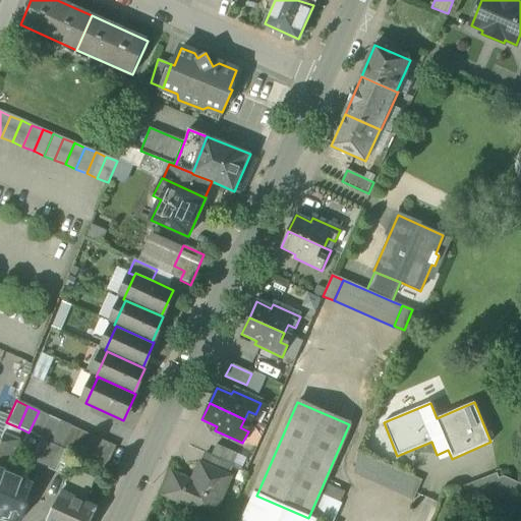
[(50,416),(39,411),(29,432),(40,438),(50,416)]
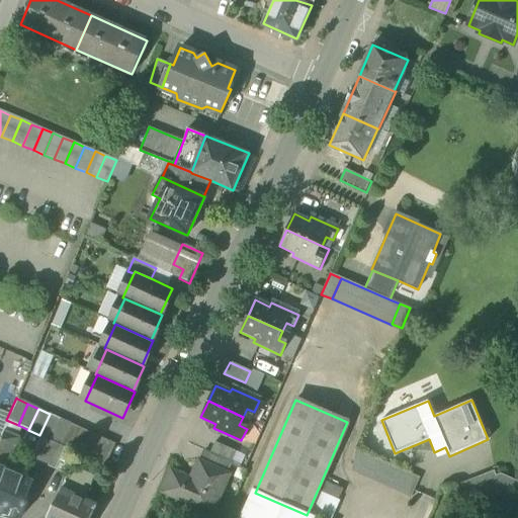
[(61,419),(50,414),(39,435),(41,436),(51,440),(61,419)]
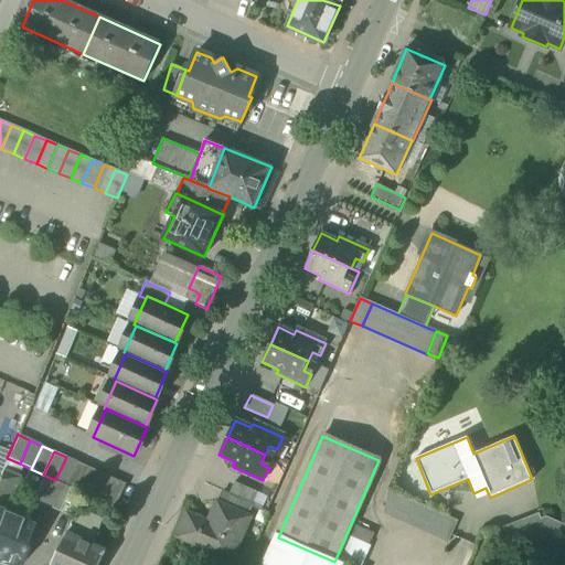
[(78,462),(66,457),(55,480),(67,486),(78,462)]
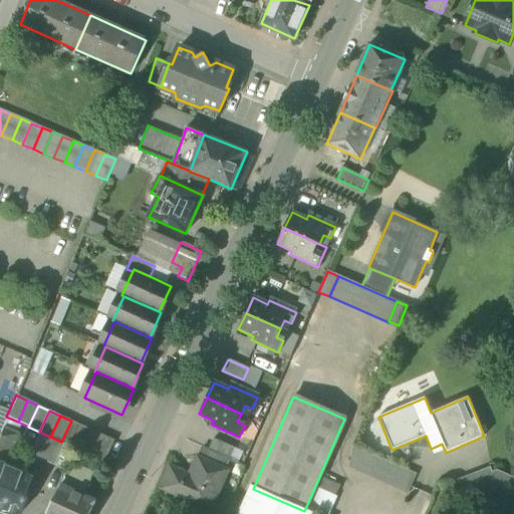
[(81,425),(71,421),(61,442),(64,444),(72,447),(81,425)]
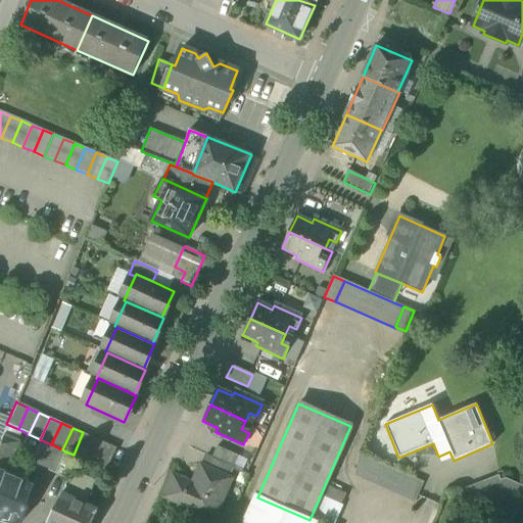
[(94,437),(83,432),(74,455),(84,460),(94,437)]
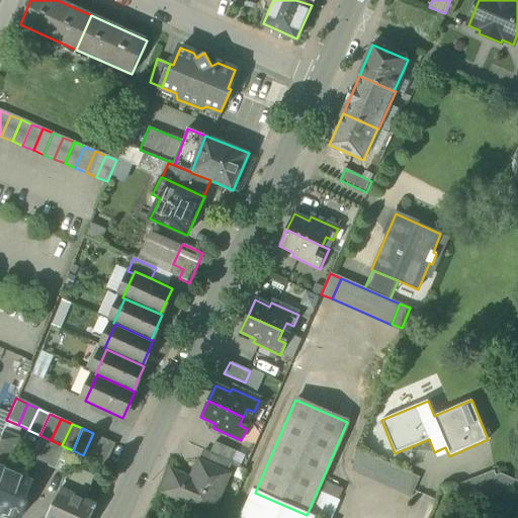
[(0,436),(0,466),(4,468),(16,439),(17,438),(2,432),(0,436)]
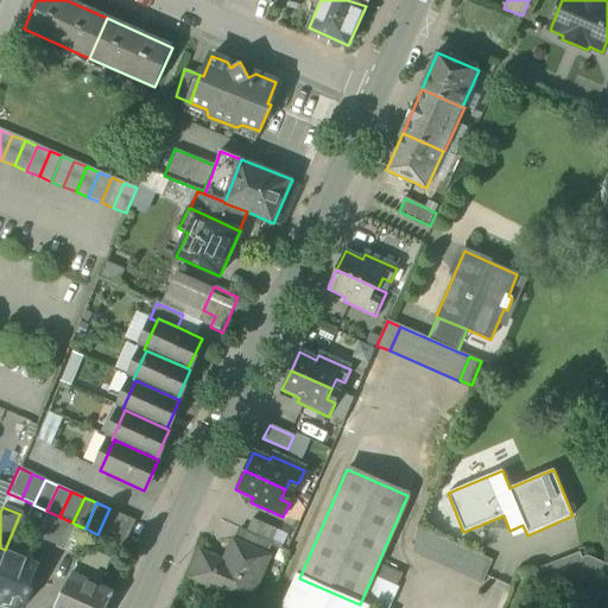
[(122,514),(109,508),(97,534),(111,540),(122,514)]
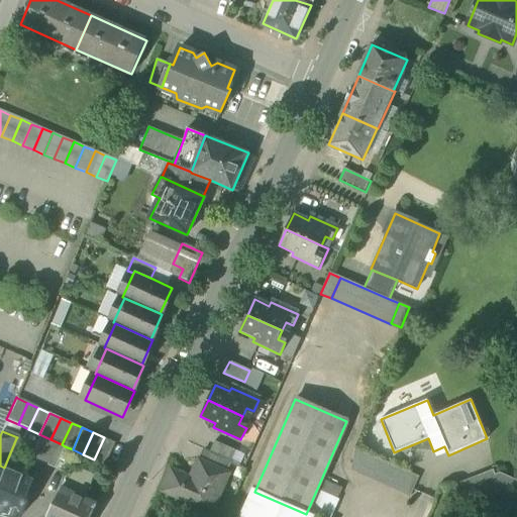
[(57,464),(65,446),(62,444),(50,439),(41,435),(31,457),(56,469),(57,464)]
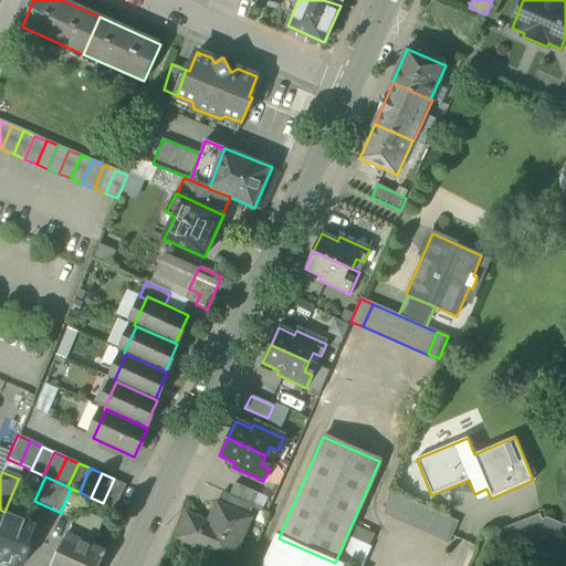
[(126,484),(114,479),(103,503),(115,509),(126,484)]
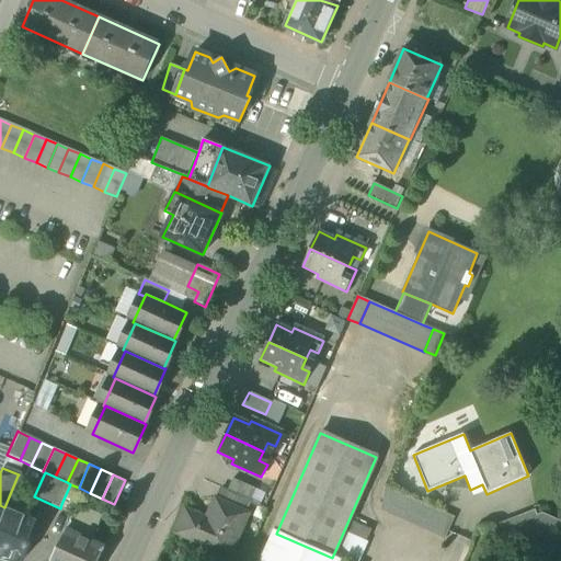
[(233,477),(227,491),(249,501),(255,487),(233,477)]
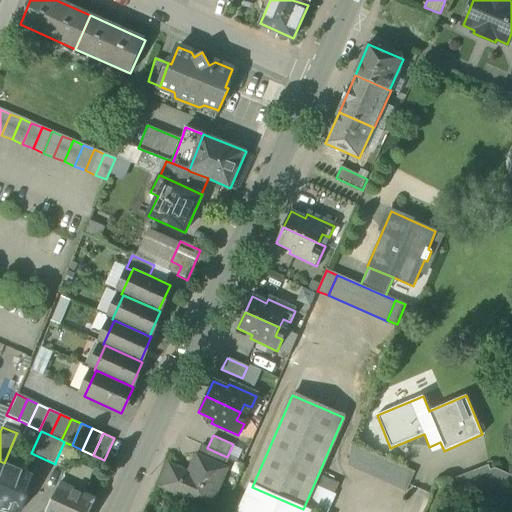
[(222,468),(227,457),(207,448),(202,445),(197,456),(222,468)]
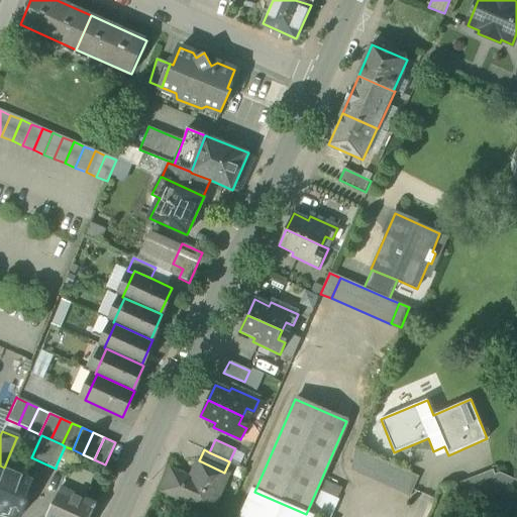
[(350,471),(410,497),(418,477),(359,450),(350,471)]
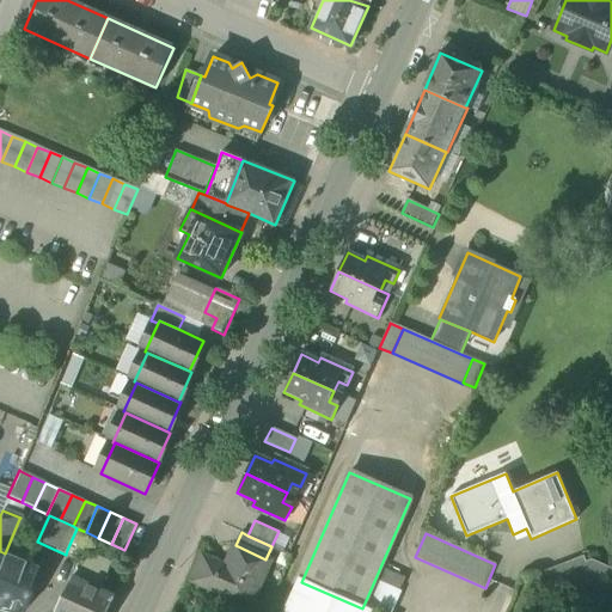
[(191,582),(240,604),(246,592),(256,595),(271,562),(265,560),(236,545),(226,565),(203,556),(191,582)]
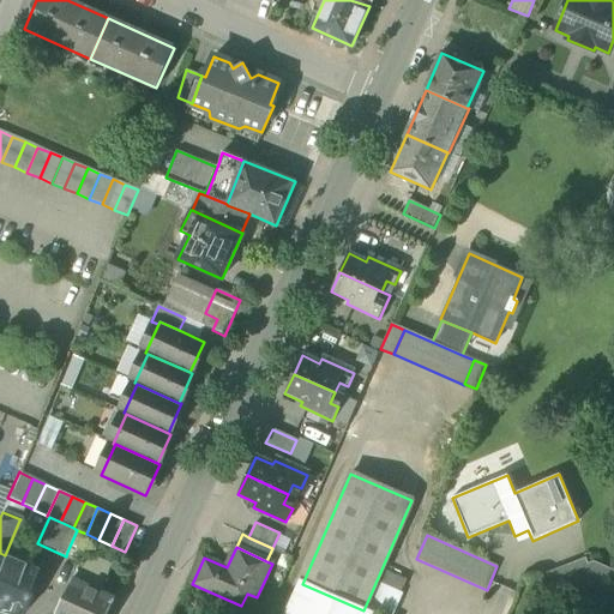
[(20,613),(40,570),(5,555),(0,553),(0,613),(2,613),(20,613)]
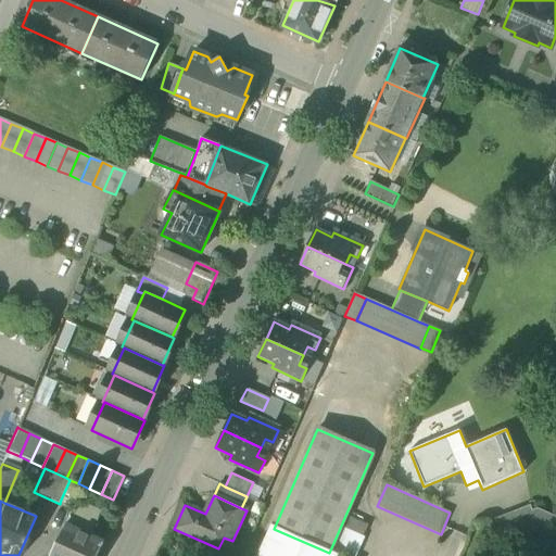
[(74,505),(65,525),(90,536),(100,517),(74,505)]
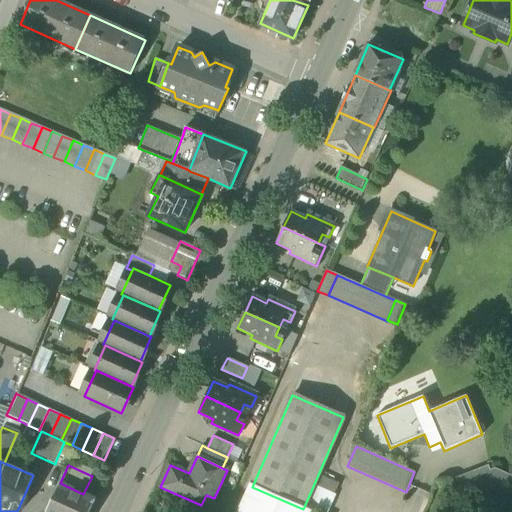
[(452,486),(503,506),(511,485),(511,476),(495,469),(490,470),(488,465),(455,478),(452,486)]
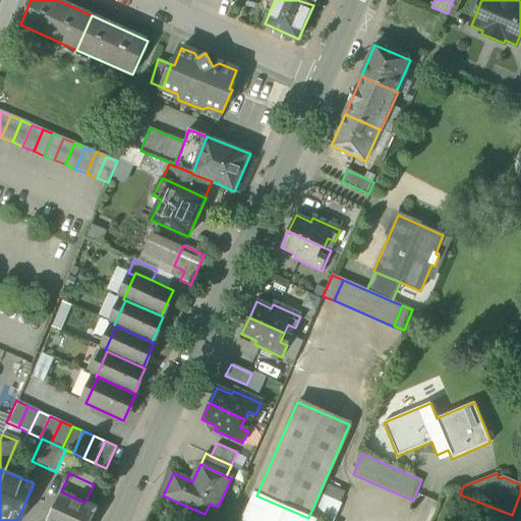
[(431,485),(421,480),(413,501),(422,505),(430,485),(431,485)]
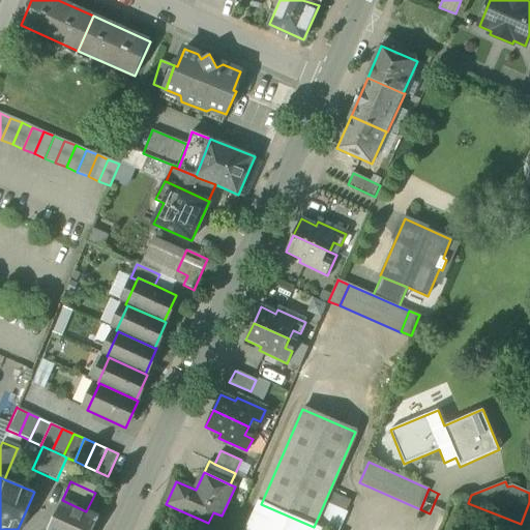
[(320,529),(334,529),(347,502),(328,494),(314,527),(321,529),(320,529)]
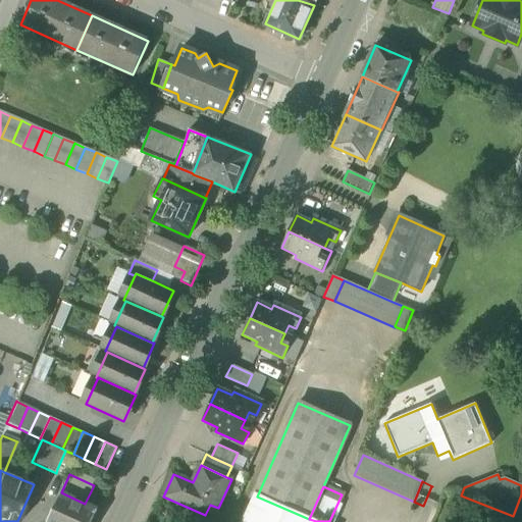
[(91,521),(98,510),(85,504),(61,492),(47,521),(91,521)]
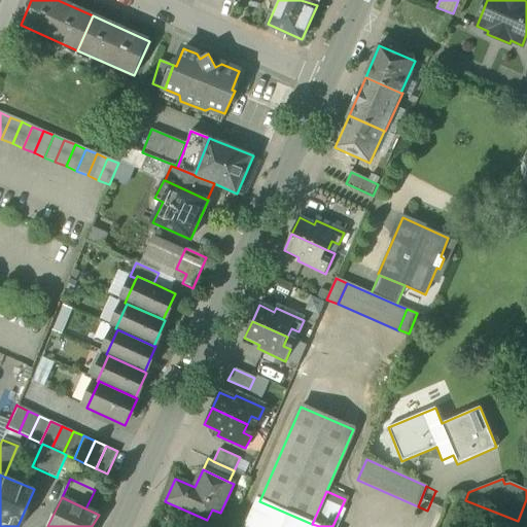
[(318,526),(319,526),(312,524),(259,501),(258,500),(246,526),(318,526)]
